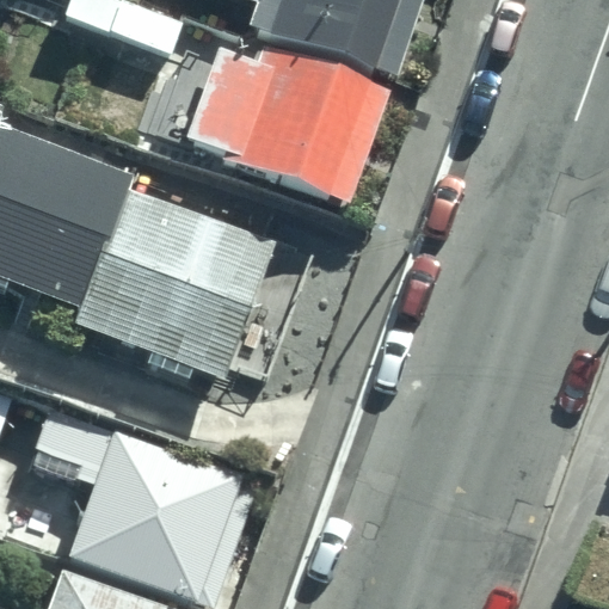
[(67,0),(63,14),(172,55),(185,20),(129,0),(67,0)]
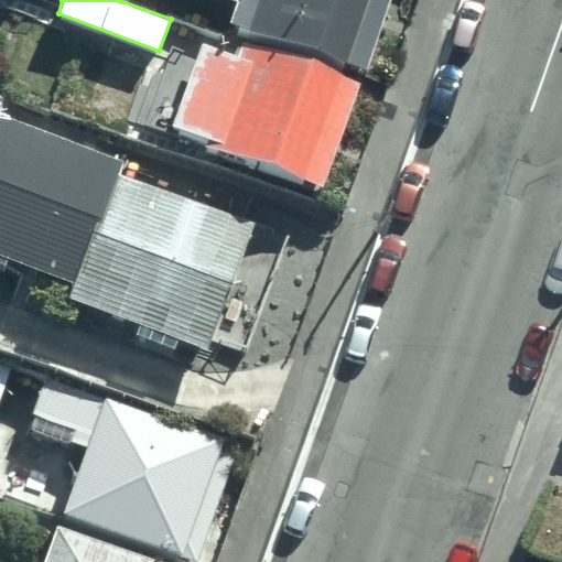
[(231,0),(237,2),(230,22),(365,69),(389,0),(231,0)]
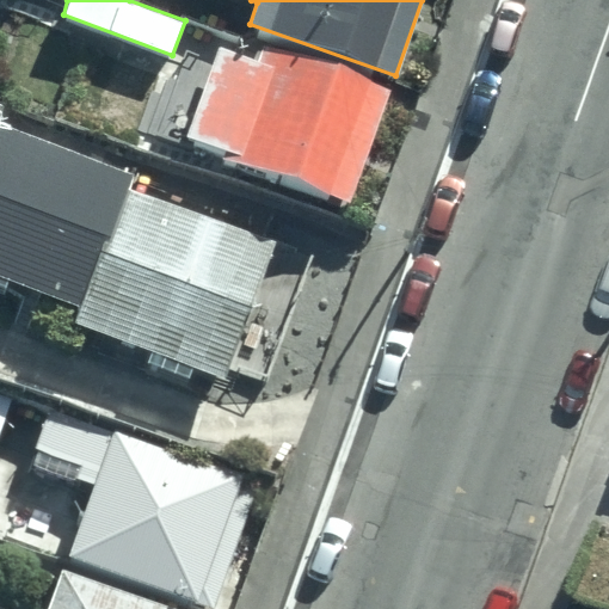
[(349,204),(392,88),(258,40),(251,57),(219,47),(185,136),(227,152),(225,158),(349,204)]
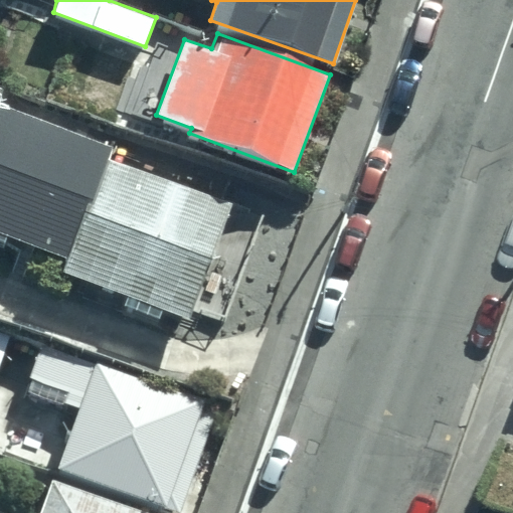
[(0,102),(0,96),(2,90),(0,89),(0,239),(6,242),(8,235),(65,258),(61,270),(127,295),(123,306),(156,319),(160,309),(186,319),(190,308),(225,321),(265,218),(108,157),(112,145),(0,102)]
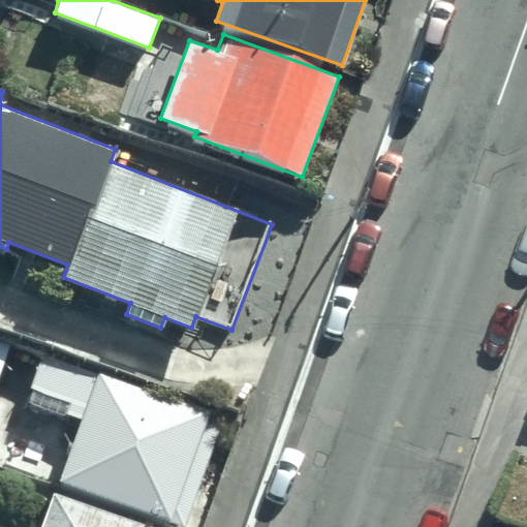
[(0,383),(8,388),(29,340),(0,328),(0,383)]
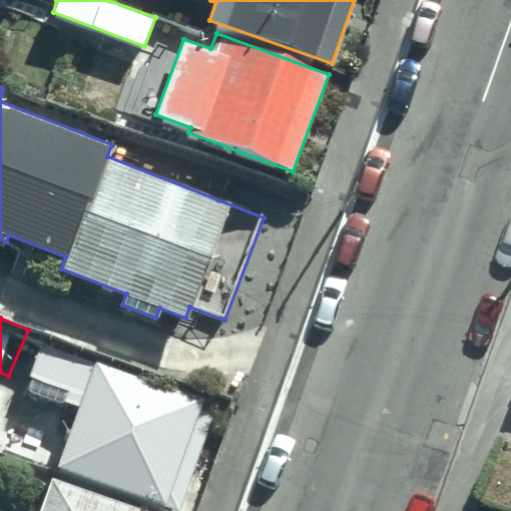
[(142,510),(52,478),(41,510),(142,510)]
